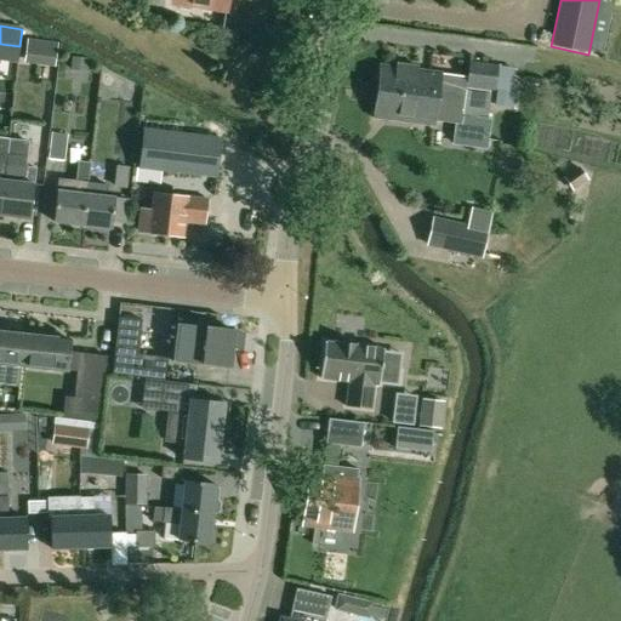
[(41,44),(27,41),(24,66),(39,68),(41,44)]
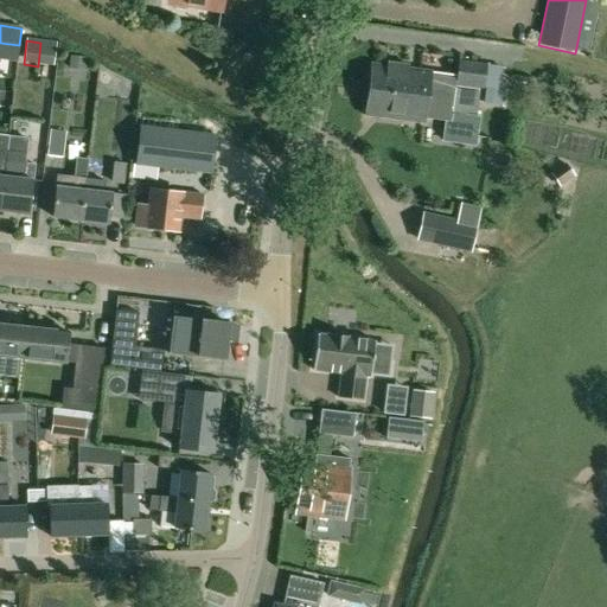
[(85,58),(71,57),(70,69),(84,70),(85,58)]
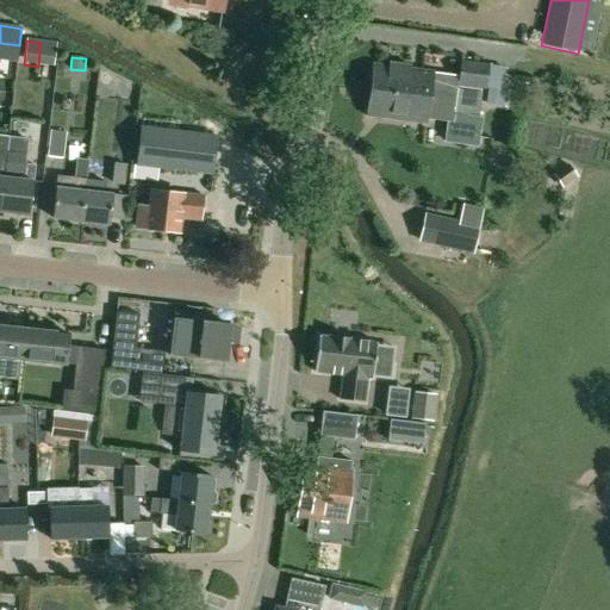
[(502,89),(504,66),(460,60),(459,75),(458,86),(483,88),(487,89),(486,103),(505,106),(506,91),(502,89)]
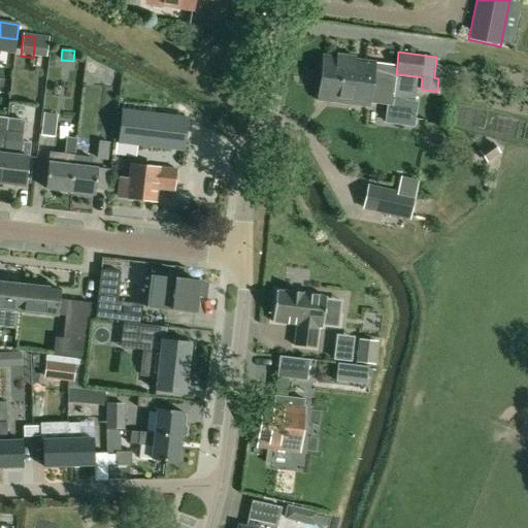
[(327,56),(324,78),(375,85),(375,84),(394,85),(396,74),(397,65),(378,63),(378,62),(359,60),(359,56),(341,54),(340,58),(327,56)]
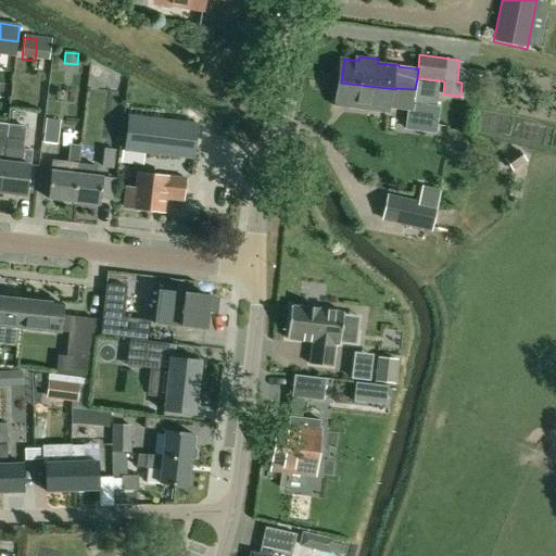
[(115,100),(118,73),(104,71),(101,98),(115,100)]
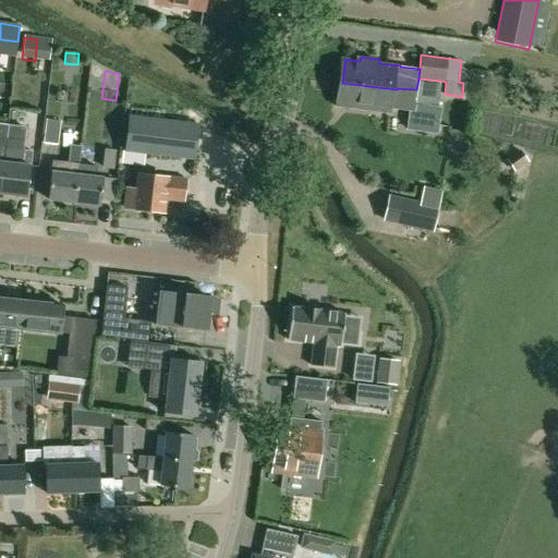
[(437,133),(440,107),(438,107),(441,81),(419,79),(416,89),(414,104),(415,108),(413,130),(437,133)]
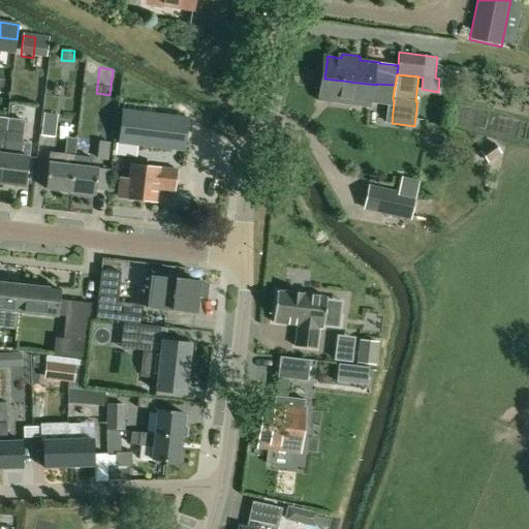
[(395,85),(376,84),(376,85),(324,79),(322,100),(374,106),(374,103),(394,106),(394,102),(393,98),(395,85)]
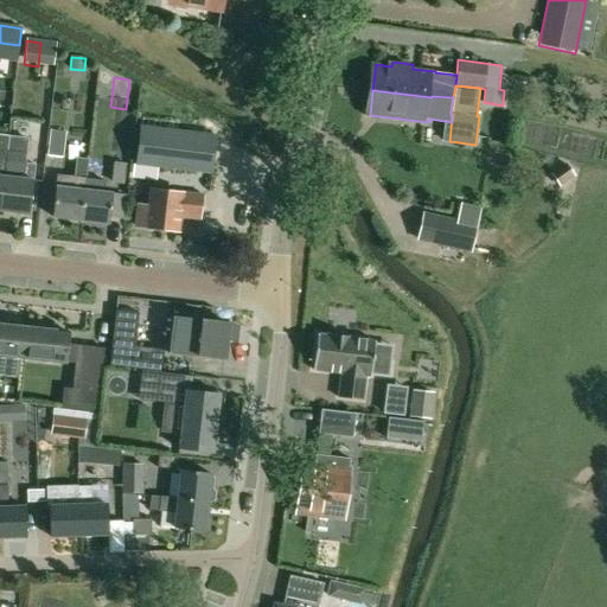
[(140,126),(135,166),(212,174),(216,135),(140,126)]
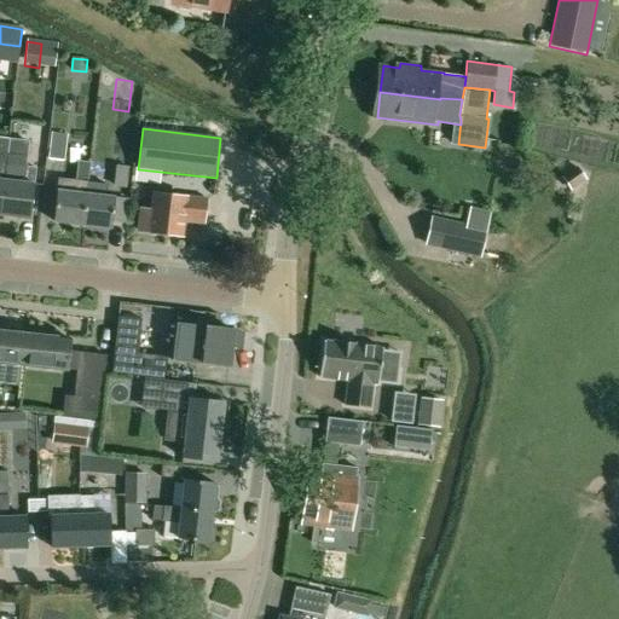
[(64,161),(68,134),(51,133),(47,160),(64,161)]
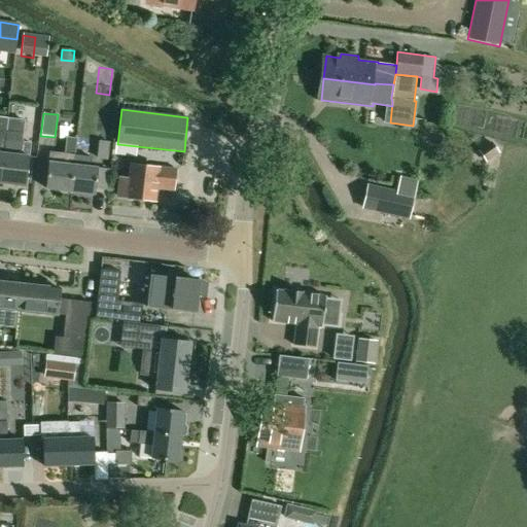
[(6,117),(5,131),(6,131),(0,179),(0,182),(25,186),(29,157),(14,155),(16,143),(22,144),(25,119),(6,117)]
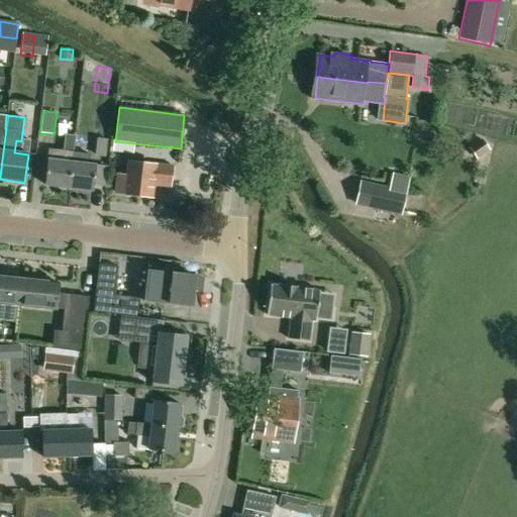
[(107,141),(110,141),(111,128),(103,127),(102,138),(96,138),(94,157),(105,158),(107,141)]
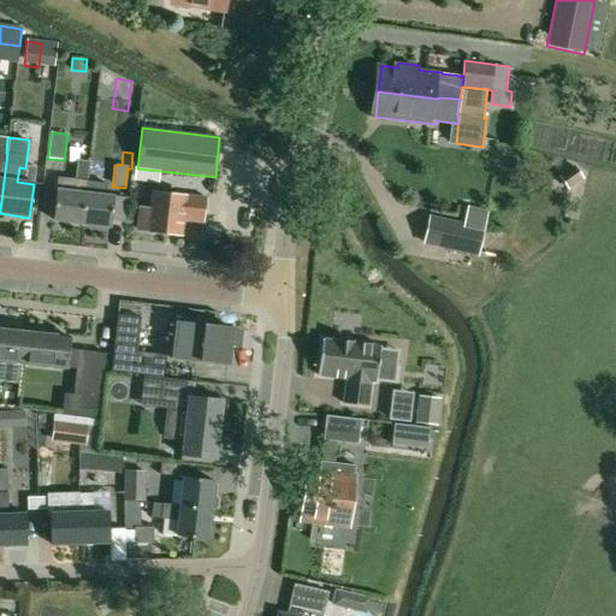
[(77,160),(75,179),(58,178),(54,203),(53,220),(82,224),(87,181),(88,182),(90,161),(77,160)]
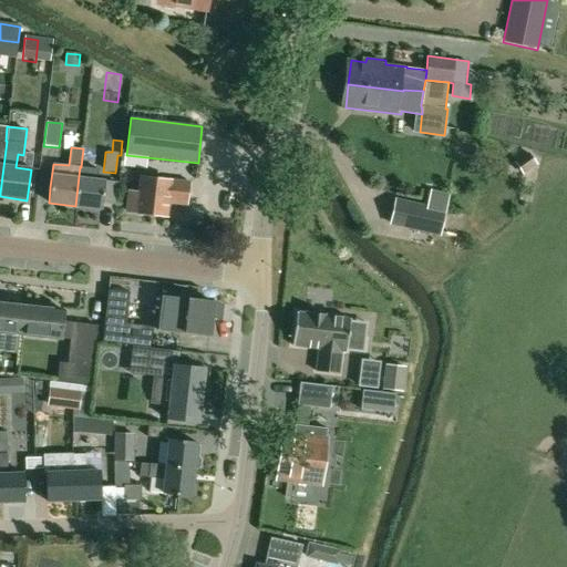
[(533,175),(548,165),(543,155),(527,165),(533,175)]
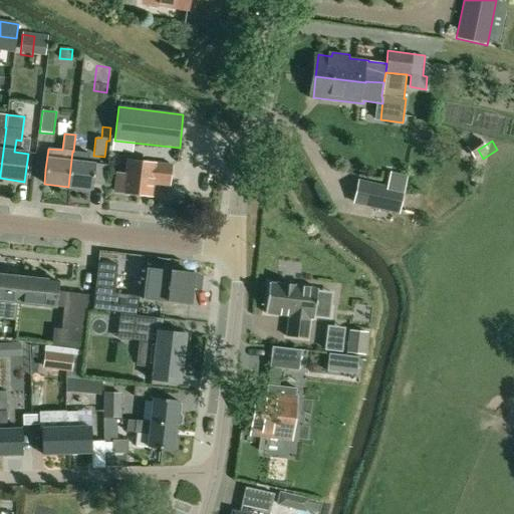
[(106,166),(88,164),(89,153),(73,152),(72,151),(68,187),(92,190),(92,184),(104,186),(106,166)]
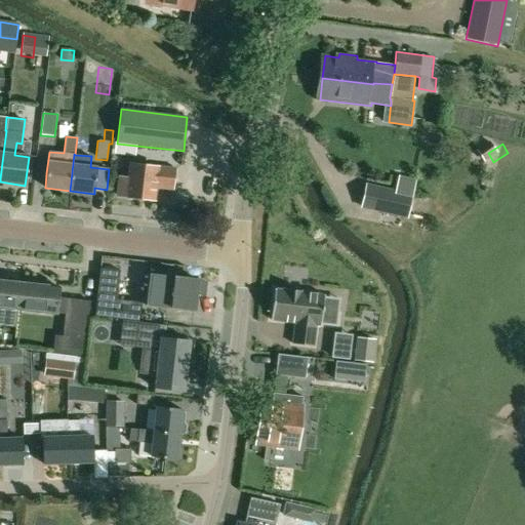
[(172,190),(175,170),(131,165),(129,179),(120,178),(118,196),(153,201),(155,187),(172,190)]
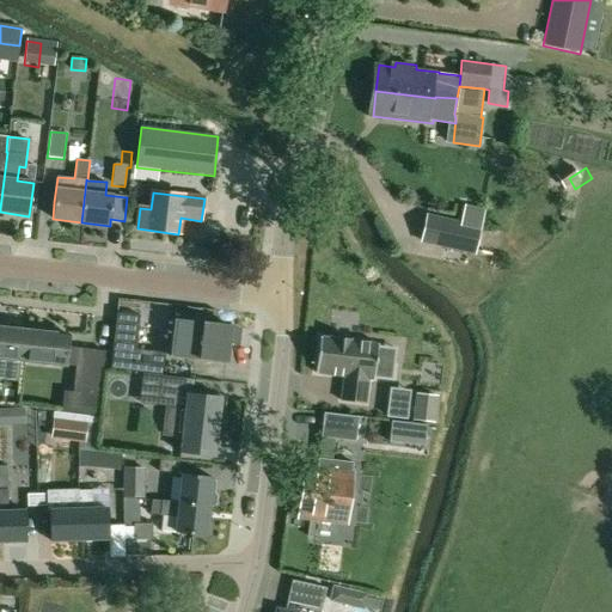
[(426,216),(420,243),(476,255),(482,230),(426,216)]
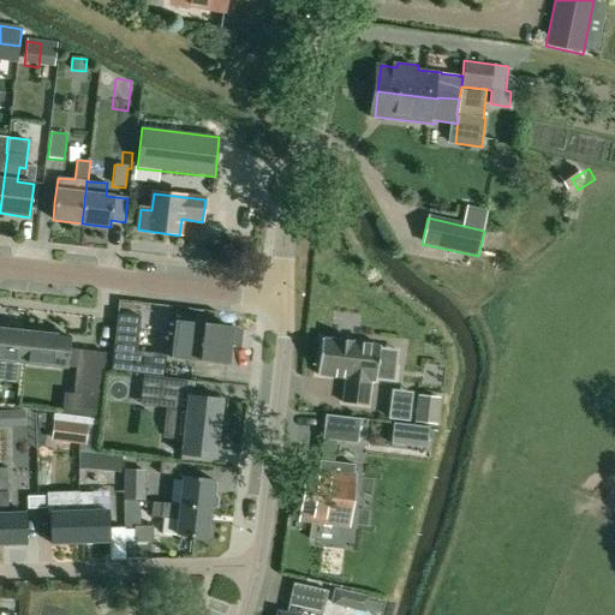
[(117,312),(111,370),(144,375),(165,377),(167,353),(136,350),(141,315),(117,312)]
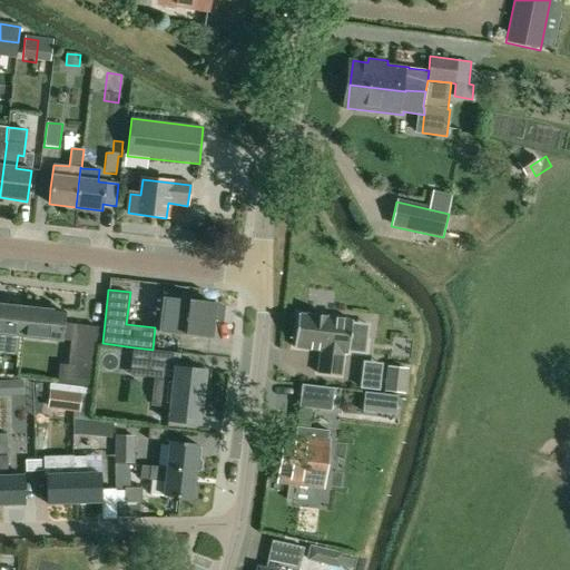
[(161,298),(158,333),(209,338),(213,304),(161,298)]
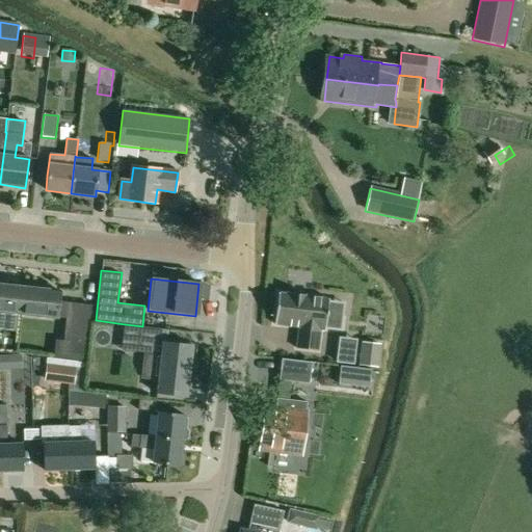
[(0,311),(18,314),(21,287),(0,284),(0,311)]
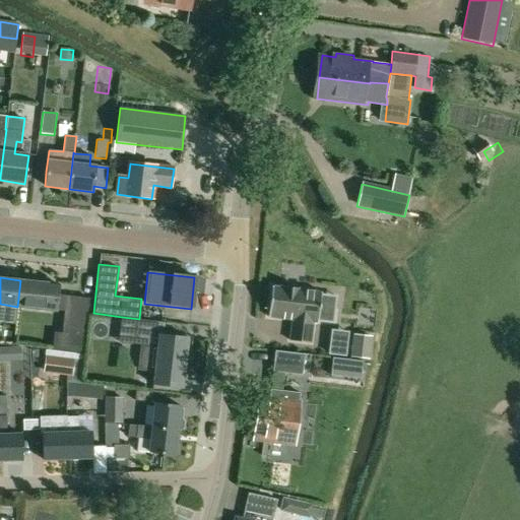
[(20,280),(17,307),(63,311),(64,312),(61,332),(84,334),(88,299),(58,296),(59,284),(45,283),(22,280),(20,280)]
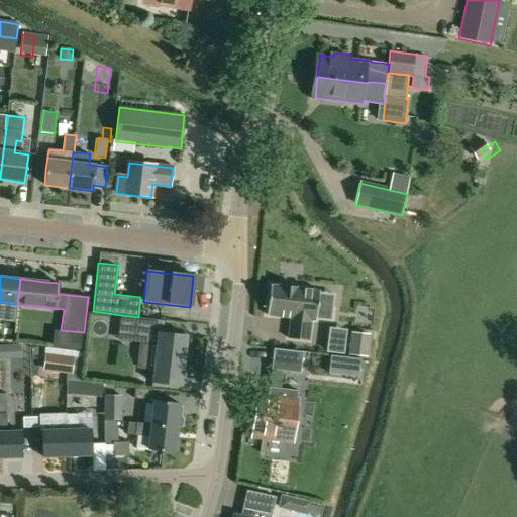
[(272,285),(268,315),(292,318),(289,339),(310,341),(313,320),(315,320),(331,322),(332,308),(317,306),(319,292),(319,291),(272,285)]
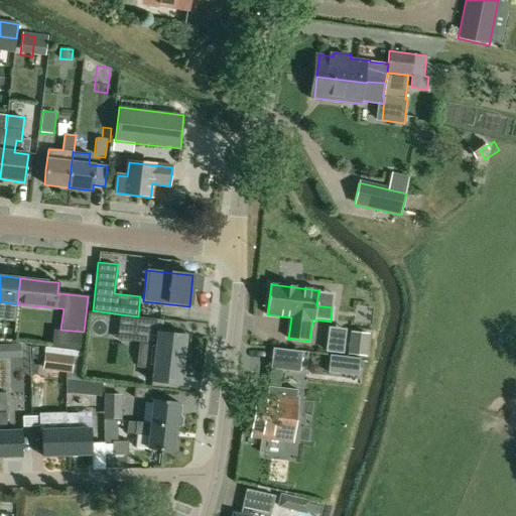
[(138,316),(121,314),(119,330),(142,332),(137,369),(153,370),(152,381),(180,384),(186,335),(162,333),(164,319),(138,316)]
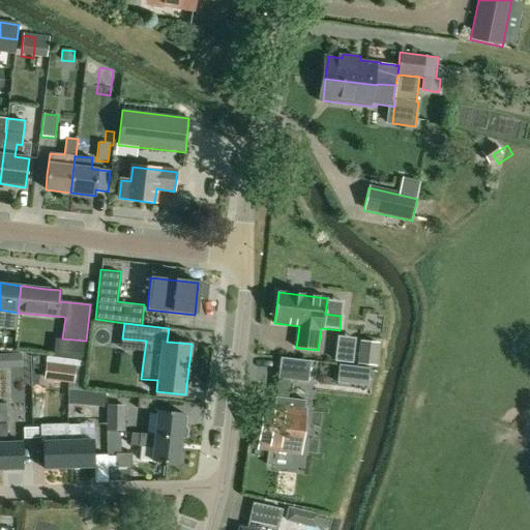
[(352,361),(354,339),(339,337),(336,360),(352,361)]
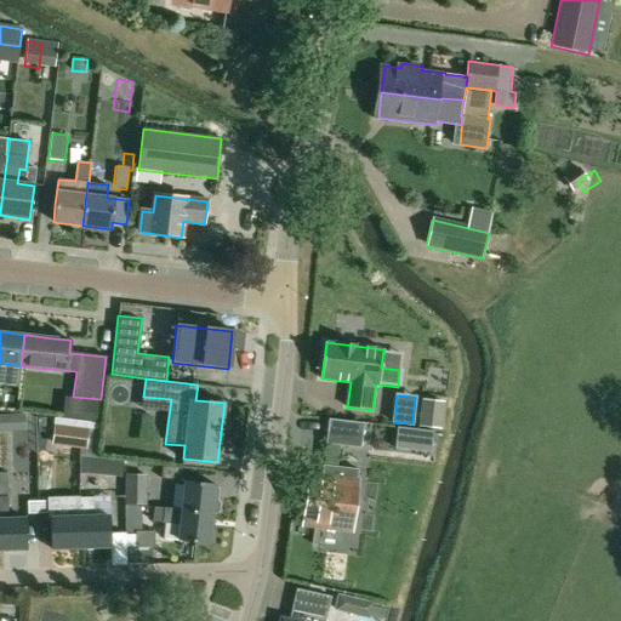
[(444,402),(423,399),(420,425),(440,427),(444,402)]
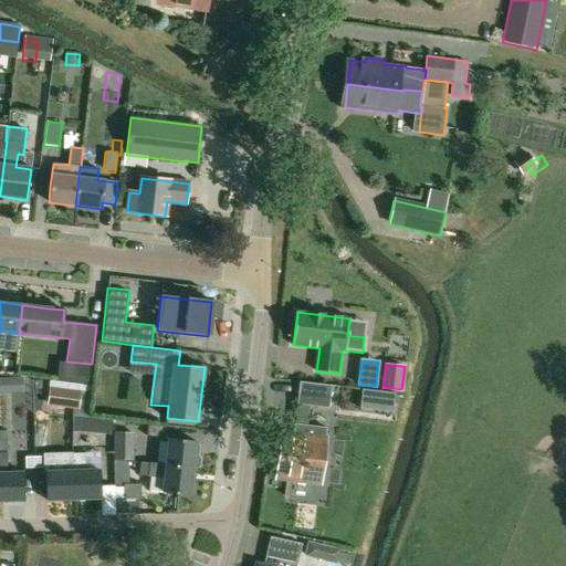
[(83,391),(51,388),(49,405),(79,408),(81,409),(83,391)]
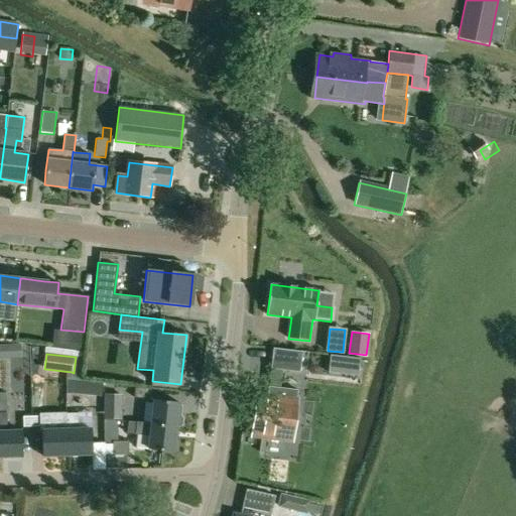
[(274,354),(272,368),(298,371),(300,357),(274,354)]
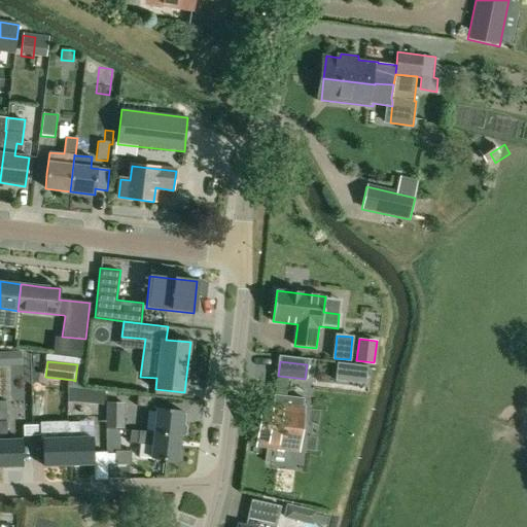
[(347,364),(345,380),(369,384),(372,367),(347,364)]
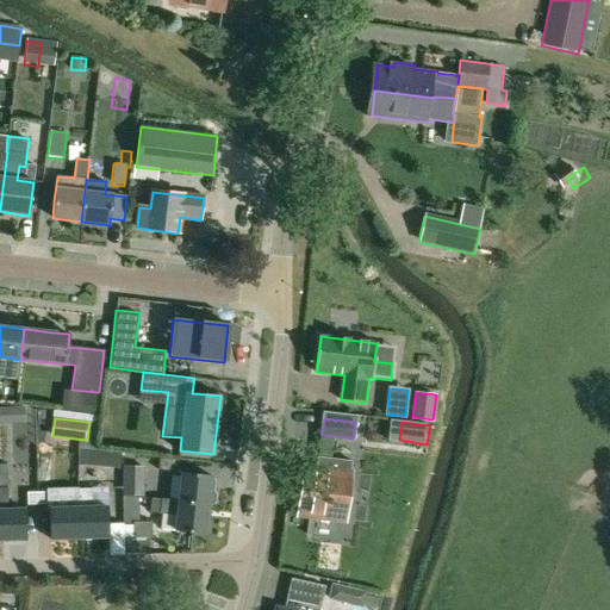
[(88,448),(86,465),(101,466),(103,450),(94,449),(88,448)]
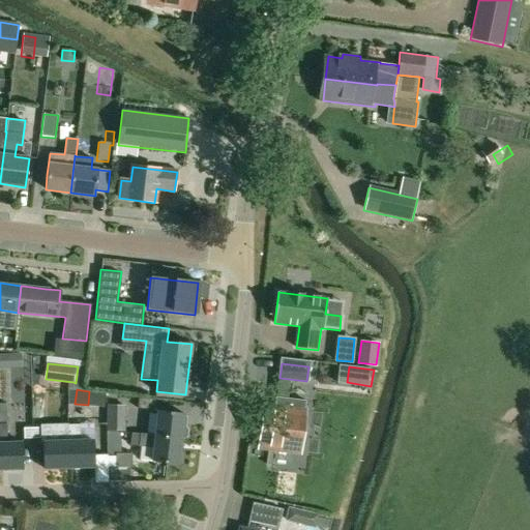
[(275,396),(273,407),(264,406),(260,448),(301,452),(306,411),(304,411),(305,400),(275,396)]
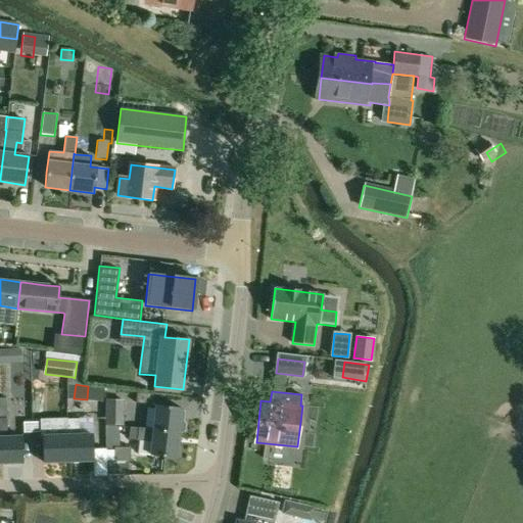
[(152,405),(153,394),(136,392),(135,402),(152,405)]
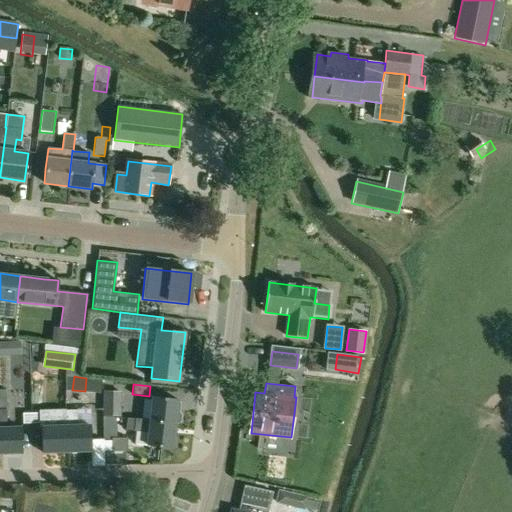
[(6,390),(0,389),(0,453),(21,453),(21,428),(7,428),(6,409),(6,390)]
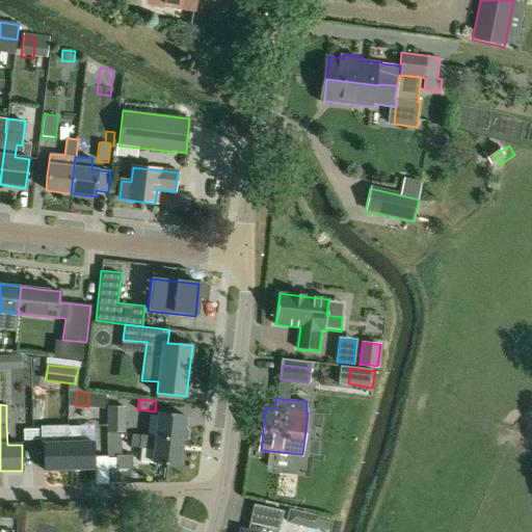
[(186,428),(183,428),(184,415),(159,411),(156,436),(156,437),(181,441),(181,440),(185,441),(188,437),(188,431),(186,428)]
